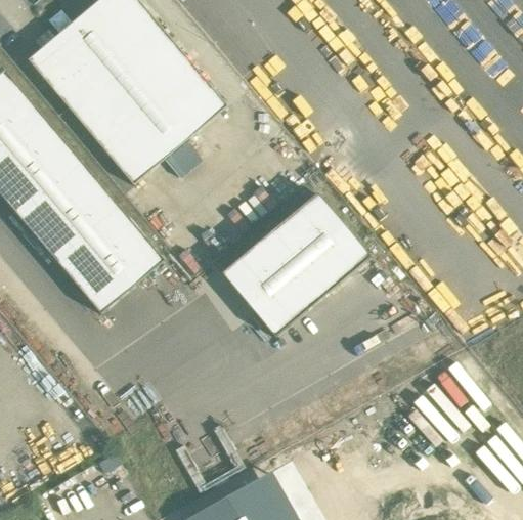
[(98,0),(28,59),(133,184),(228,104),(139,0),(98,0)]
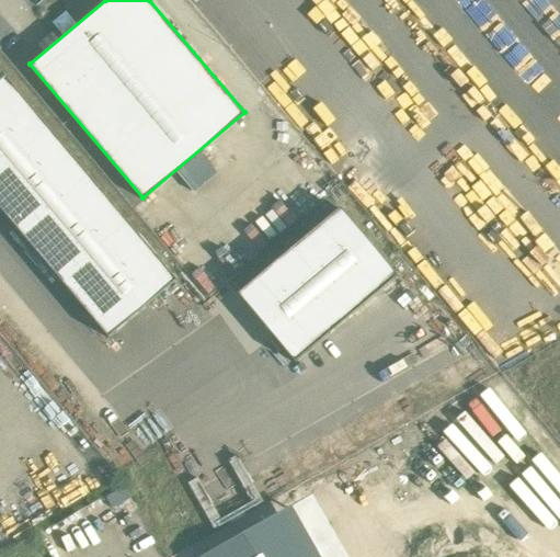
[(0,206),(107,334),(174,279),(4,77),(0,80),(0,206)]
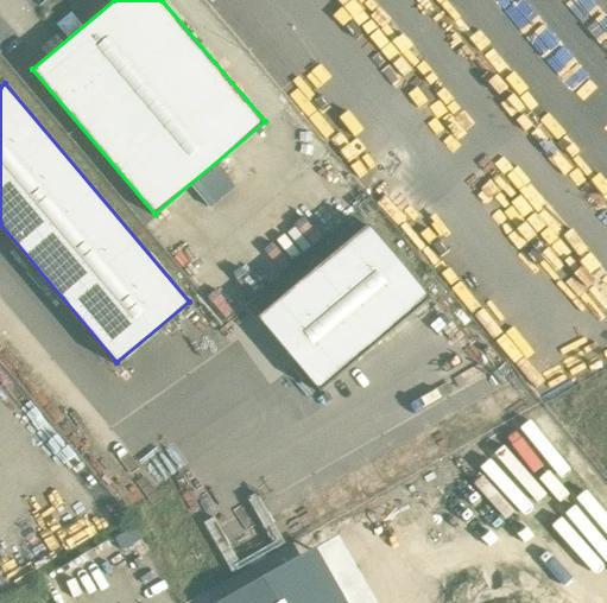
[(430,298),(366,223),(255,316),(318,391),(430,298)]
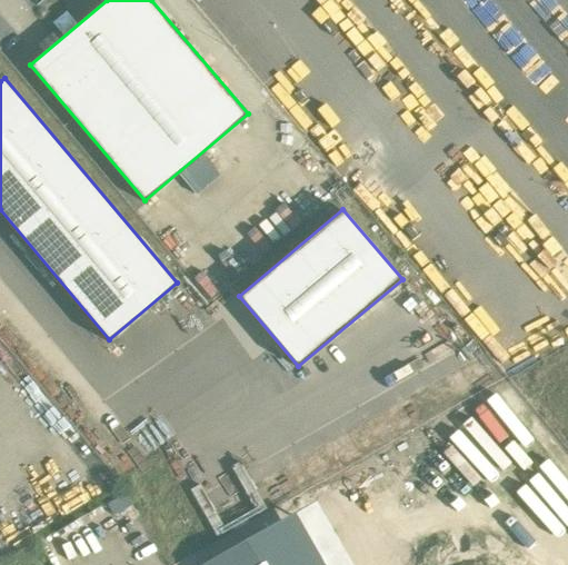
[(77,328),(82,324),(0,220),(0,317),(8,327),(77,328)]
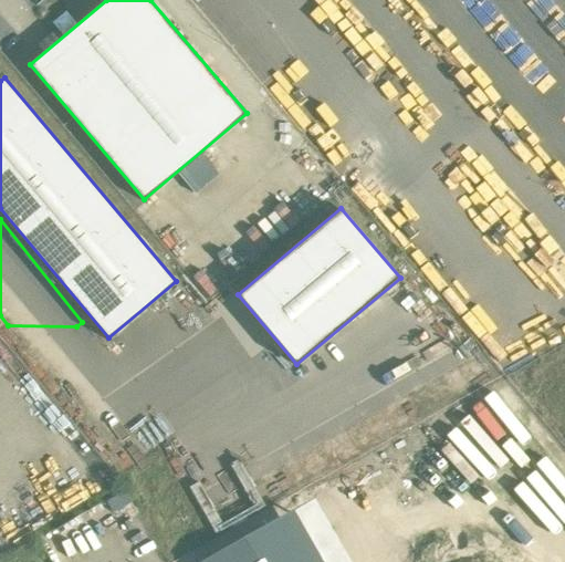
[(196,561),(320,561),(289,508),(196,561)]
